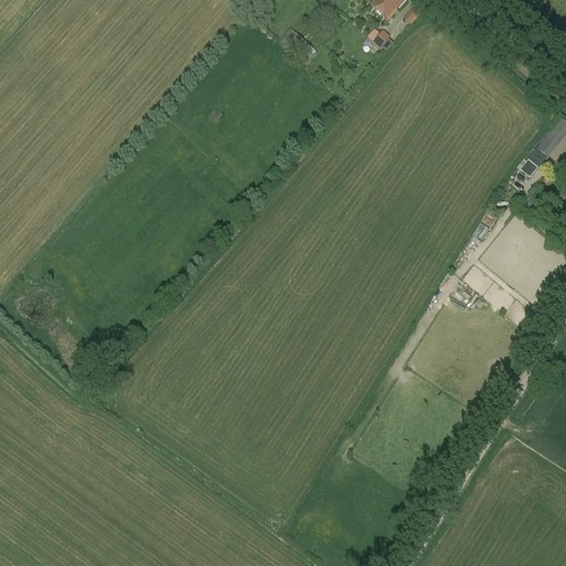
[(396,11),(405,0),(375,0),(369,7),(387,23),(397,12),(396,11)]
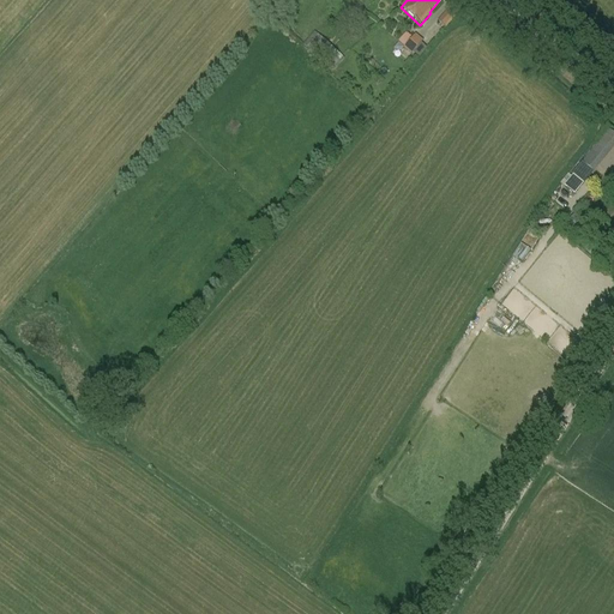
[(451,7),(438,23),(445,29),(458,13),(451,7)]
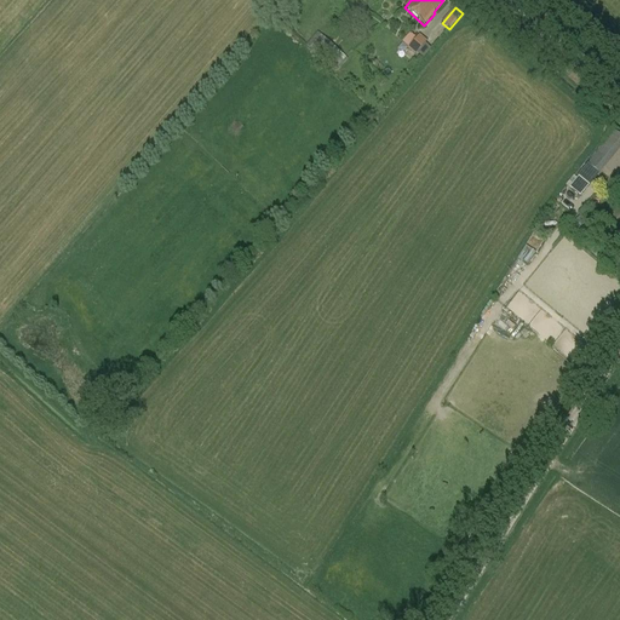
[(348,59),(317,33),(306,45),(336,72),(348,59)]
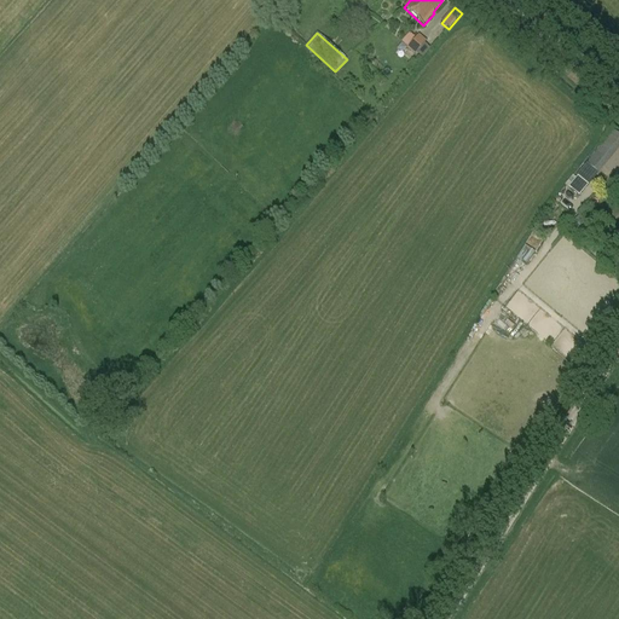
[(418,34),(414,38),(409,33),(400,42),(414,55),(416,52),(422,56),(429,48),(423,44),(426,41),(418,34)]
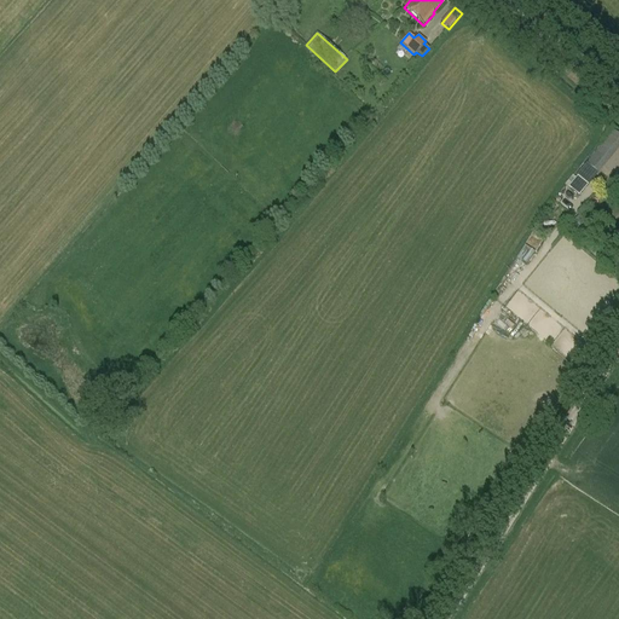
[(609,137),(595,152),(586,165),(599,175),(607,163),(618,149),(618,137),(613,132),(609,137)]
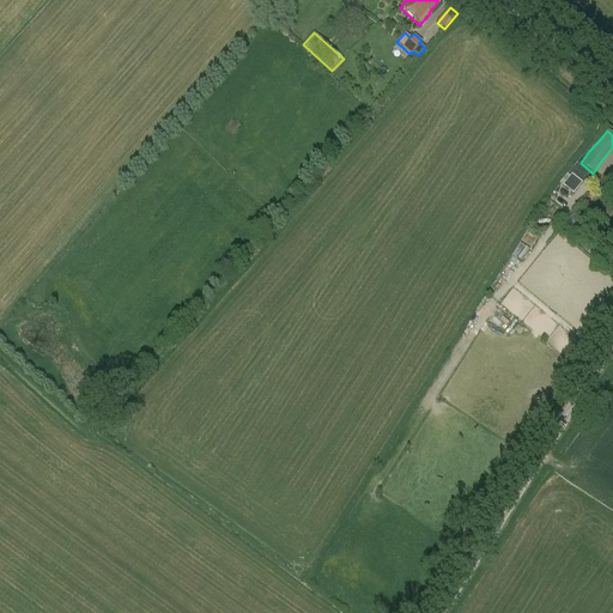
[(563,188),(572,196),(582,184),(572,176),(563,188)]
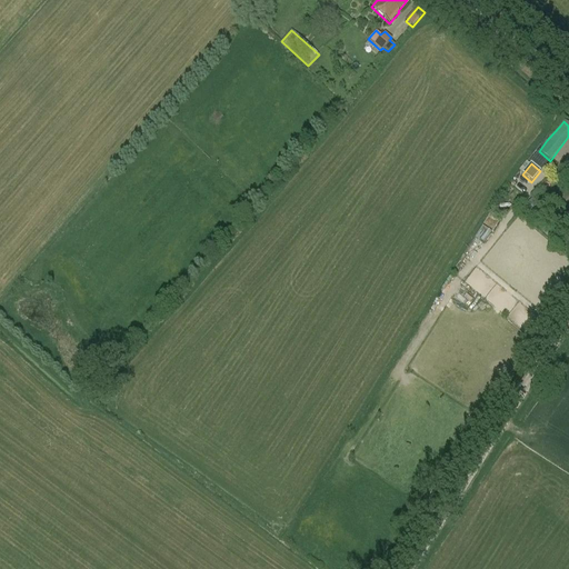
[(475,238),(482,242),(489,231),(481,227),(475,238)]
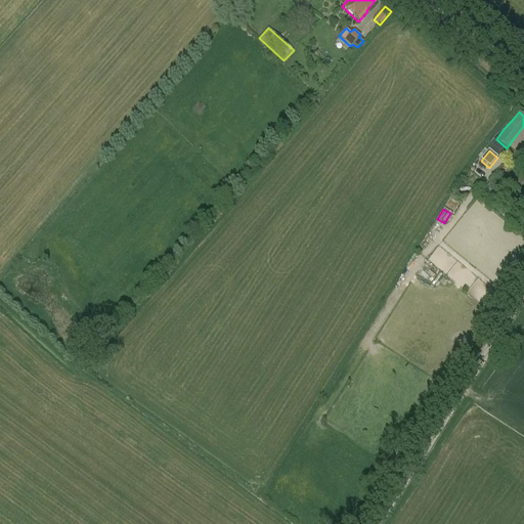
All buildings are outlined.
